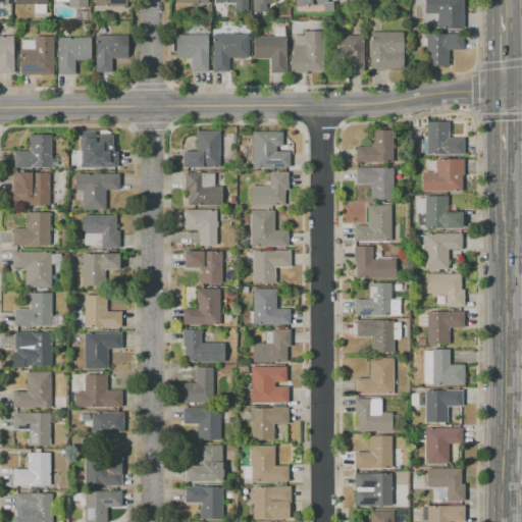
[(245,0),(212,0),(212,2),(233,3),(232,11),(246,11),(245,0)]
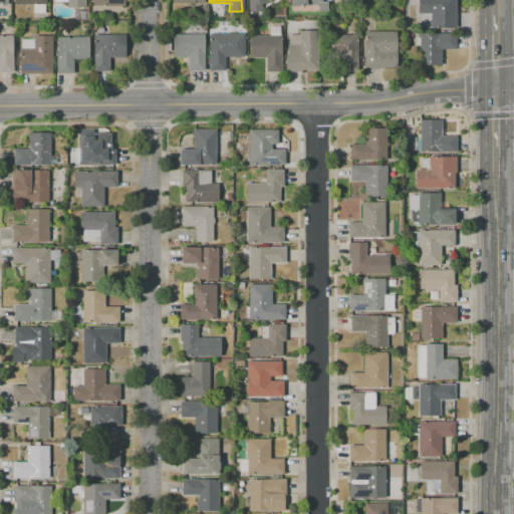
[(248,0),(267,0),(268,3),(261,3),(261,12),(249,12),(248,0)]
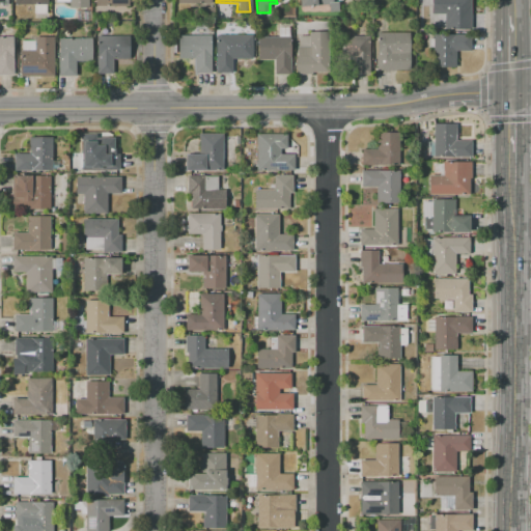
[(332,0),(333,2),(338,2),(338,10),(329,11),(329,4),(300,6),(299,0),(332,0)]
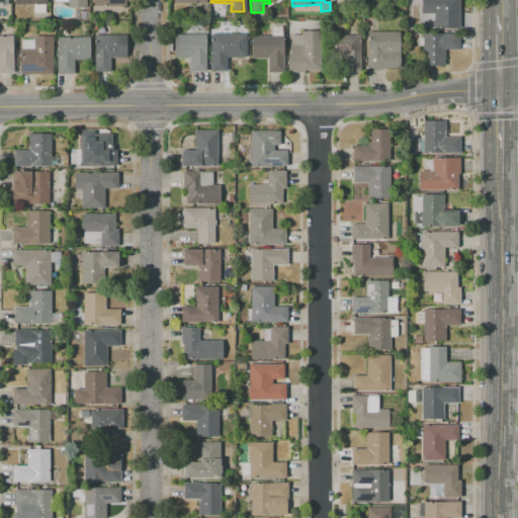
[(434,28),(434,14),(421,14),(421,0),(459,0),(459,28),(434,28)]
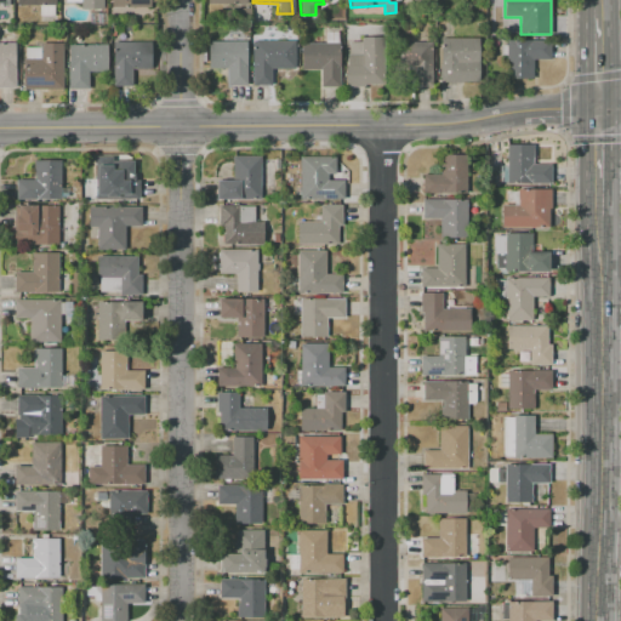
[(346,87),(346,41),(362,41),(362,36),(383,36),(385,87),(346,87)]
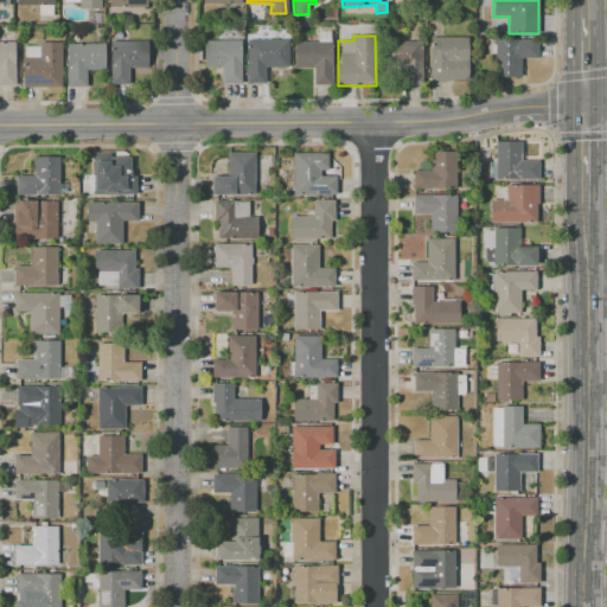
[(429,37),(467,37),(467,80),(430,80),(429,37)]
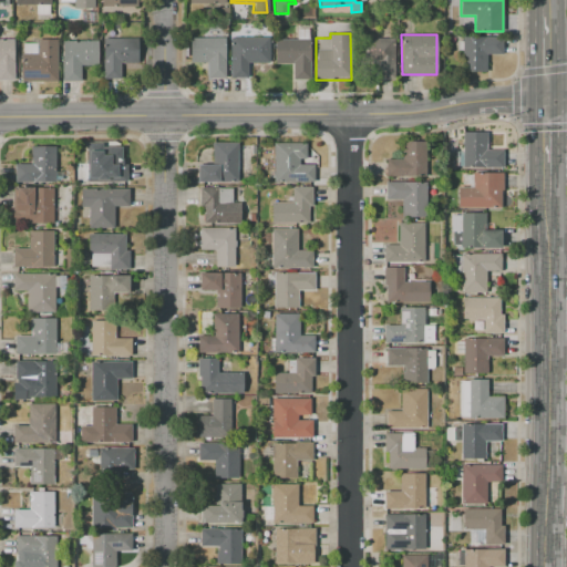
[(463,37),(502,37),(502,54),(486,54),(486,71),(463,72),(463,37)]
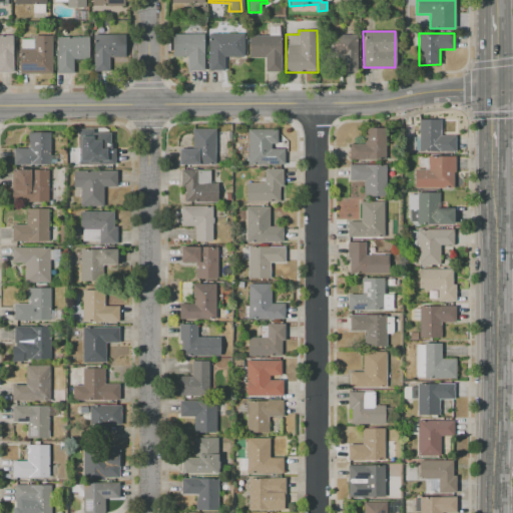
[(0,34),(12,34),(12,71),(0,71),(0,34)]
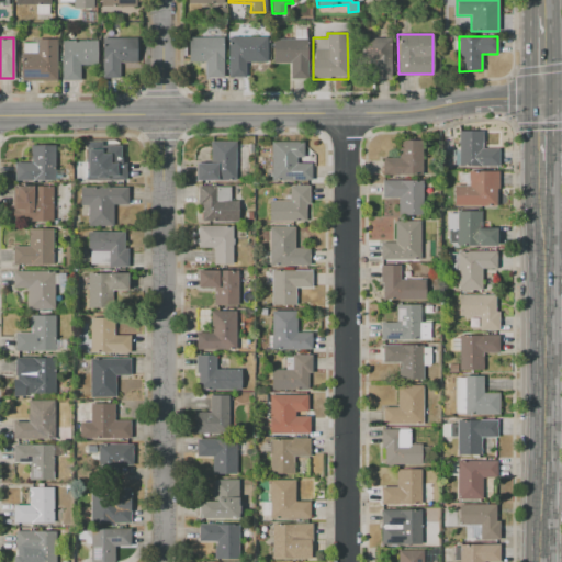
[(137,37),(137,63),(120,63),(120,77),(102,77),(102,37),(137,37)]
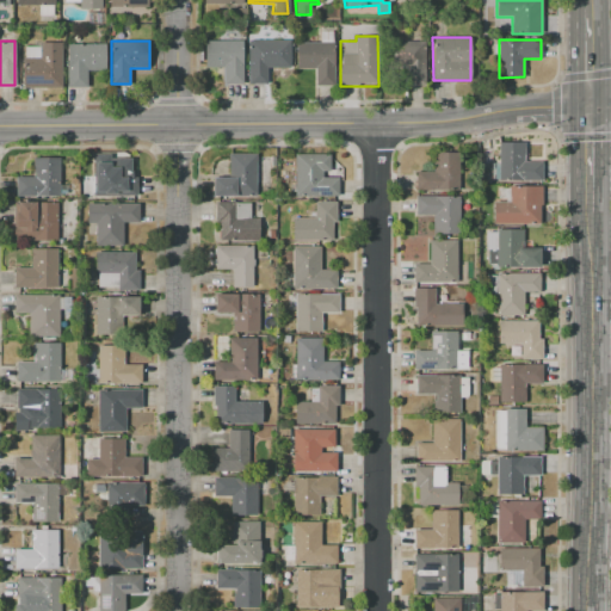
[(205,41),(242,41),(242,84),(224,84),(223,67),(205,68),(205,41)]
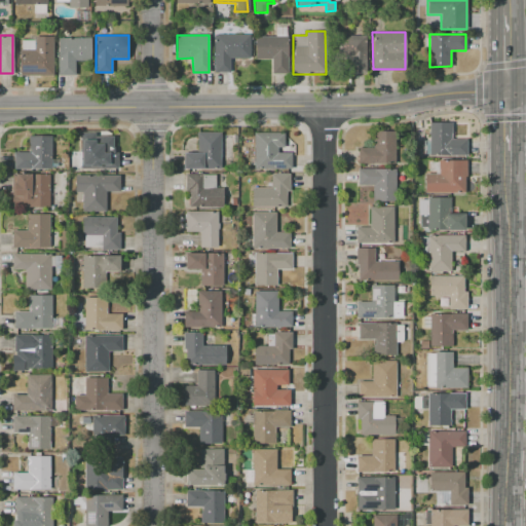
[(214,35),(251,35),(251,59),(230,59),(230,72),(214,72),(214,35)]
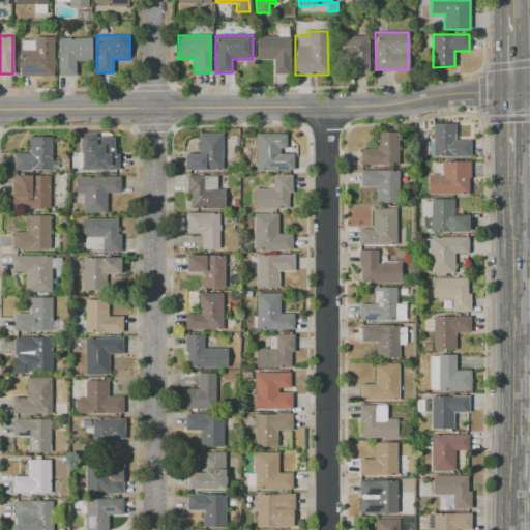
[(369,35),(370,59),(339,59),(339,35),(369,35)]
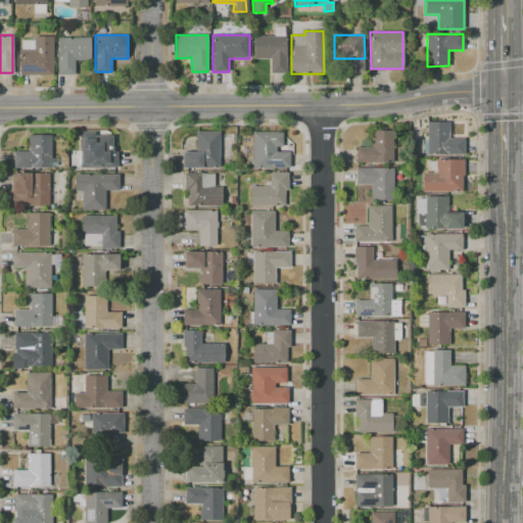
[(253,36),(286,36),(286,73),(270,73),(270,58),(253,58),(253,36)]
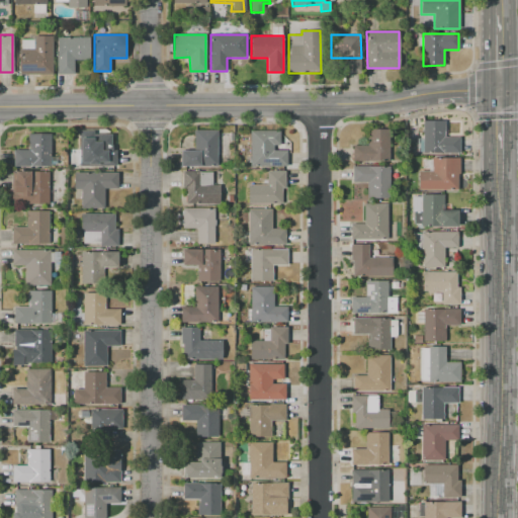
[(19,49),(34,49),(34,36),(53,36),(53,75),(20,75),(19,49)]
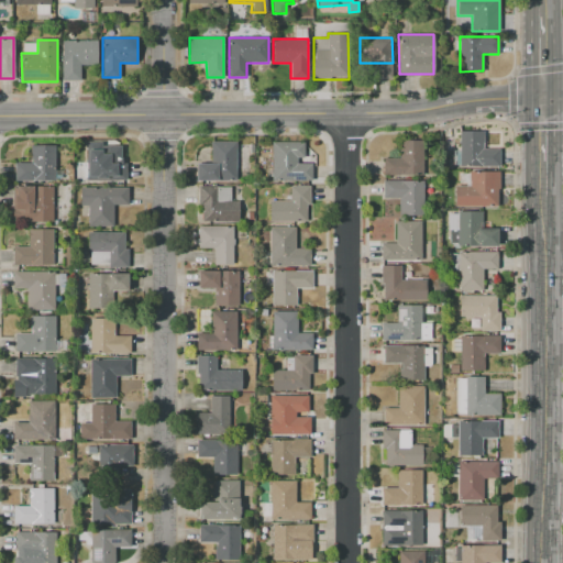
[(62,41),(98,41),(98,65),(80,65),(81,79),(63,79),(62,41)]
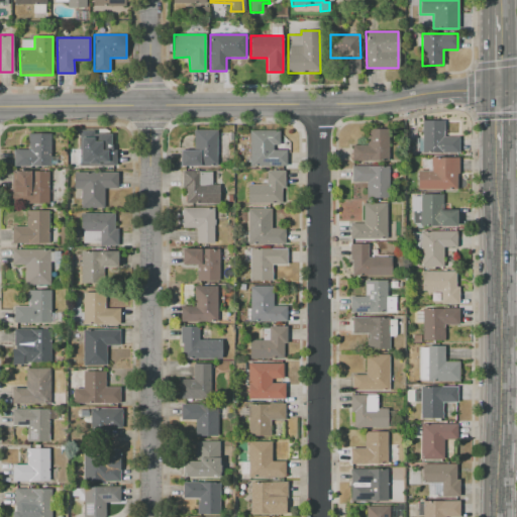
[(422,120),(443,120),(443,136),(457,136),(457,152),(422,152),(422,120)]
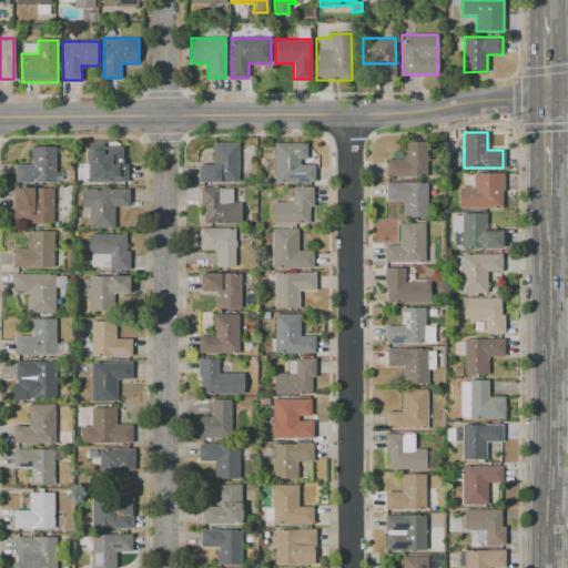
[(403,141),(427,141),(427,178),(392,179),(392,160),(403,160),(403,141)]
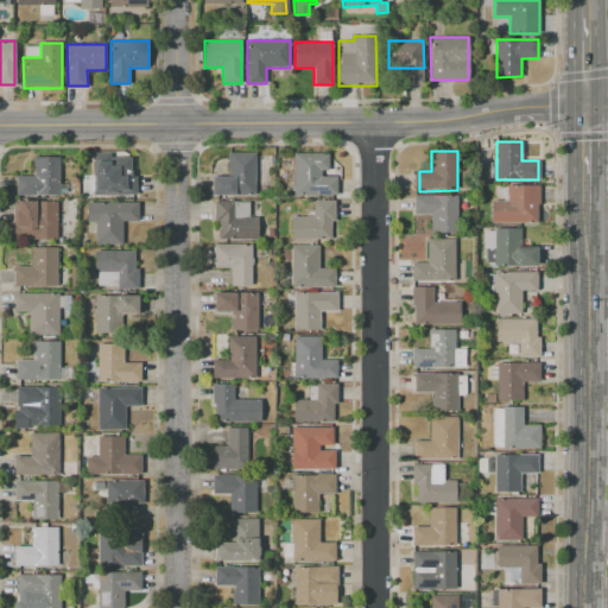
[(254,152),(254,195),(211,195),(211,176),(227,176),(227,153),(254,152)]
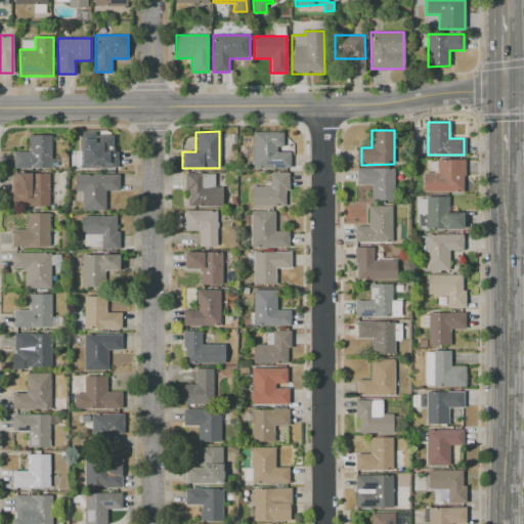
[(253,132),(282,132),(282,146),(277,146),(277,151),(291,151),(291,168),(253,168),(253,132)]
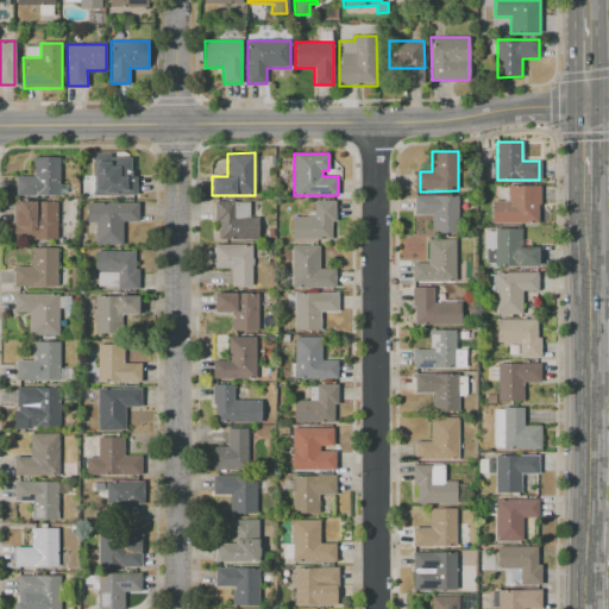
[(16,175),(33,175),(32,157),(58,157),(60,196),(16,196),(16,175)]
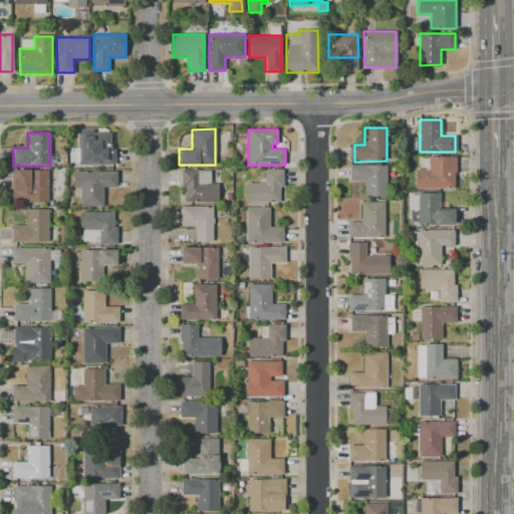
[(78,134),(101,134),(101,149),(115,149),(115,164),(78,164),(78,134)]
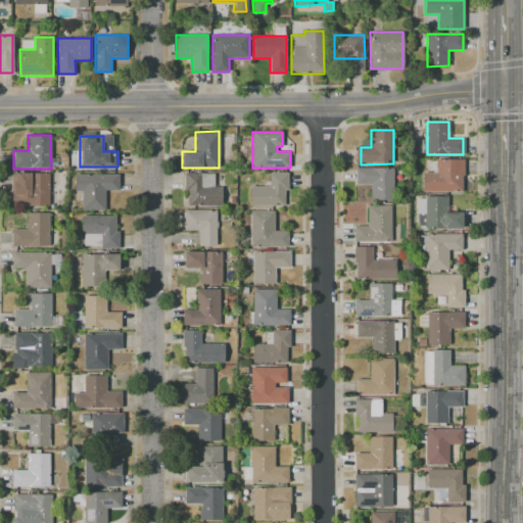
[(435,159),(462,159),(462,192),(423,192),(423,173),(435,173),(435,159)]
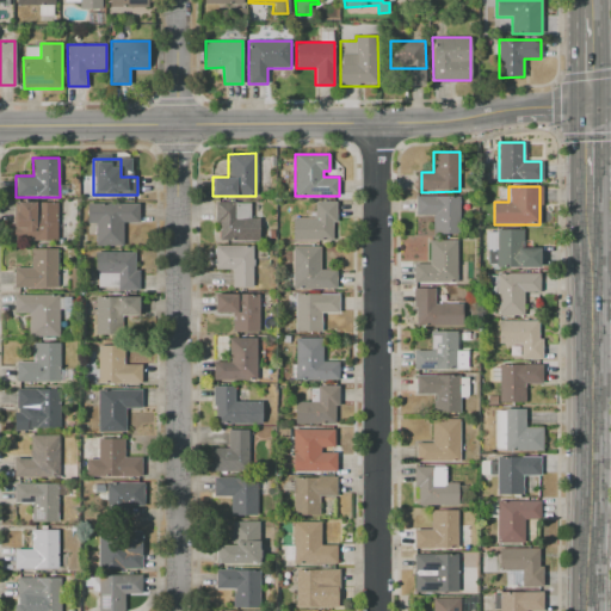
[(460,196),(460,235),(433,235),(433,216),(413,216),(413,197),(460,196)]
